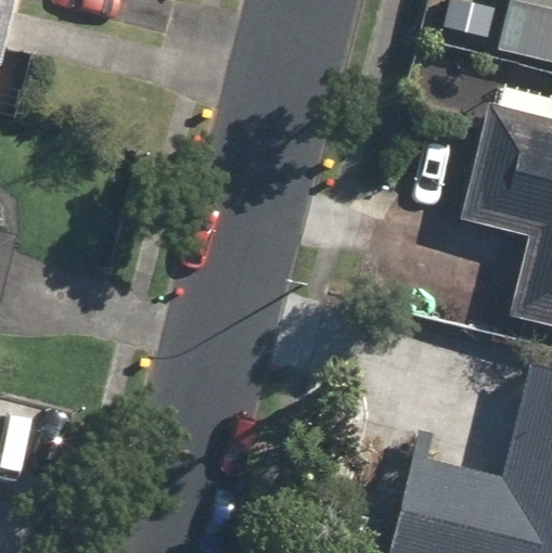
[(0,0),(0,49),(12,0),(0,0)]
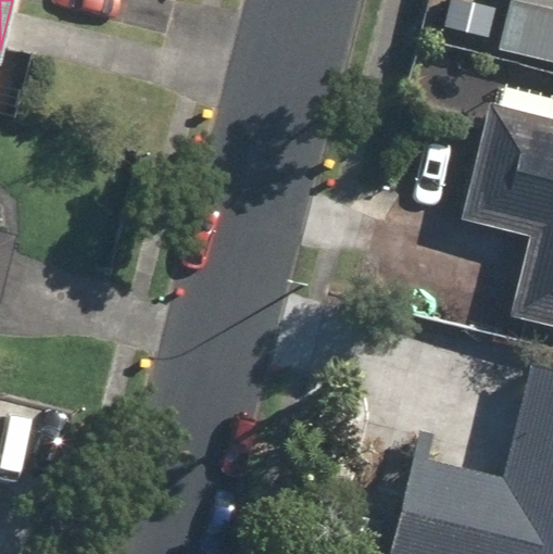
[(505,0),(494,49),(552,61),(552,0),(505,0)]
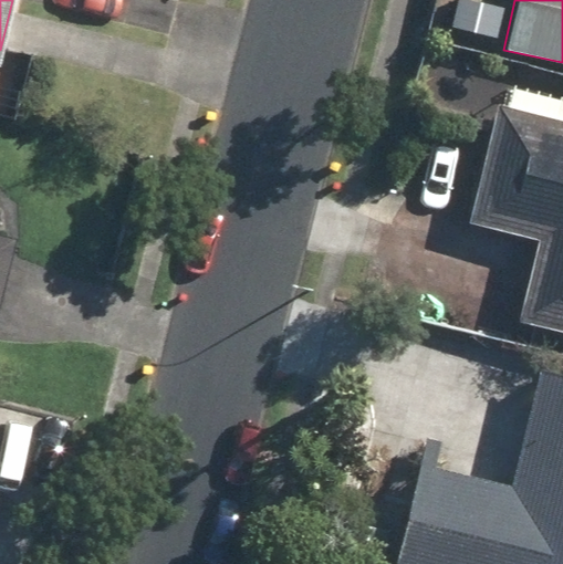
[(562,95),(503,81),(469,221),(539,238),(519,323),(562,333),(562,95)]
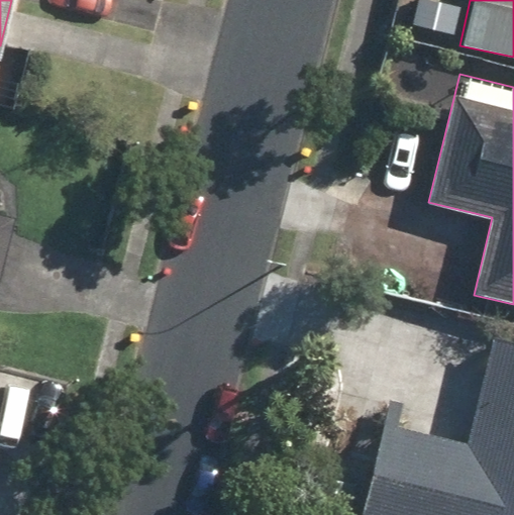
[(0,251),(9,213),(0,210),(0,251)]
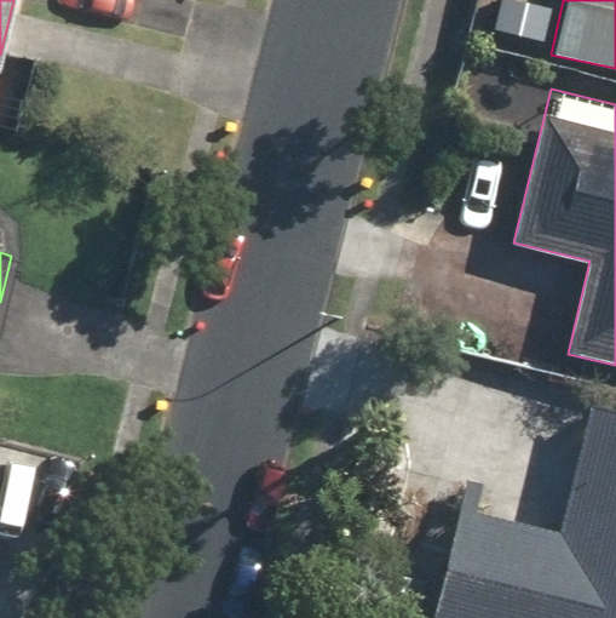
[(557,531),(461,508),(433,617),(615,617),(615,419),(586,412),(557,531)]
